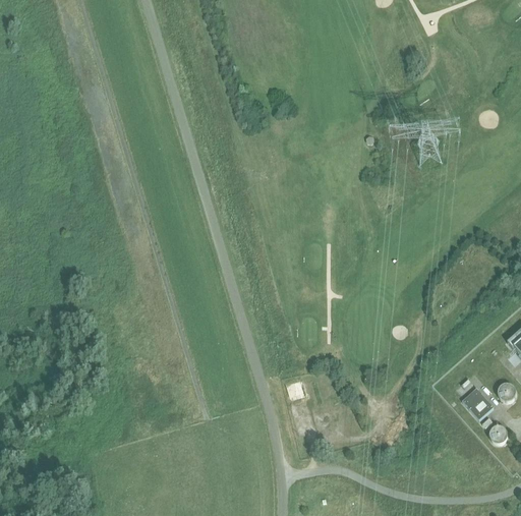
[(520,329),(508,341),(518,352),(519,352),(520,353),(520,329)]
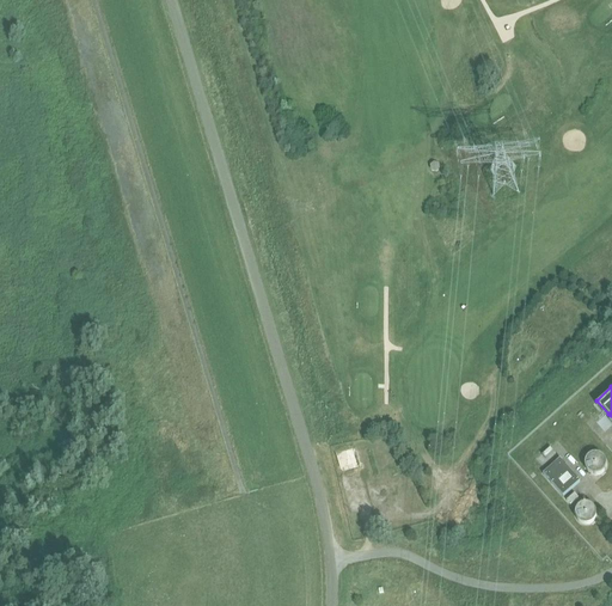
[(545,454),(554,447),(550,444),(543,451),(545,454)]
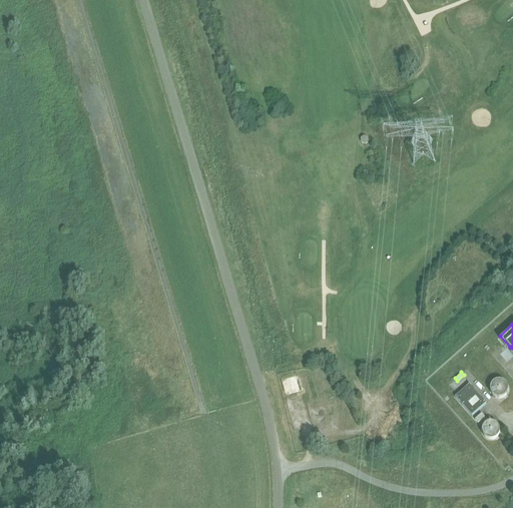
[(505,380),(502,377),(498,376),(494,377),(491,380),(489,383),(489,387),(491,390),(494,393),(497,394),(501,394),(504,392),(506,388),(507,384),(505,380)]
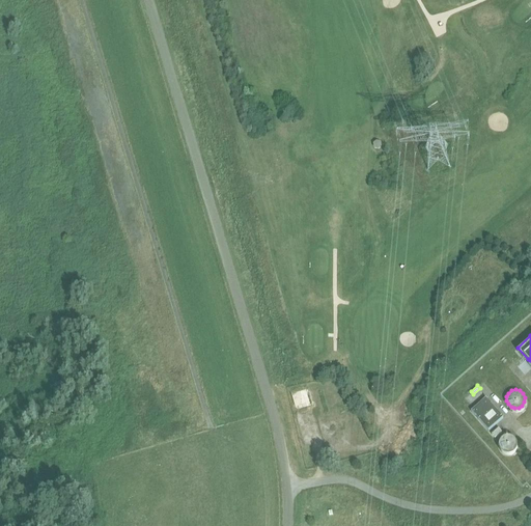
[(484,393),(471,406),(488,425),(502,413),(484,393)]
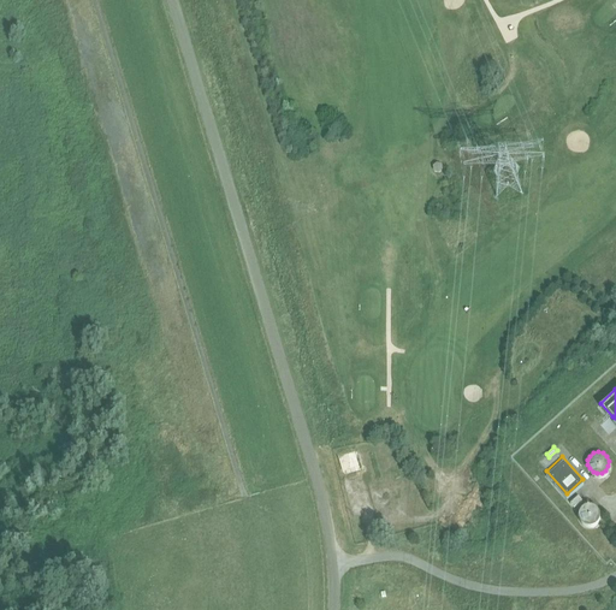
[(574,490),(564,495),(568,501),(578,496),(574,490)]
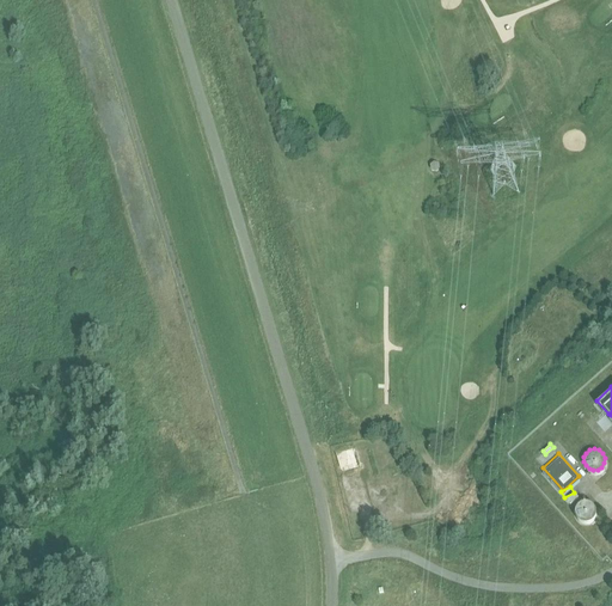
[(576,505),(575,509),(576,513),(579,518),(583,519),(588,519),(592,518),(595,513),(597,509),(595,505),(592,501),(588,499),(583,499),(579,501),(576,505)]
